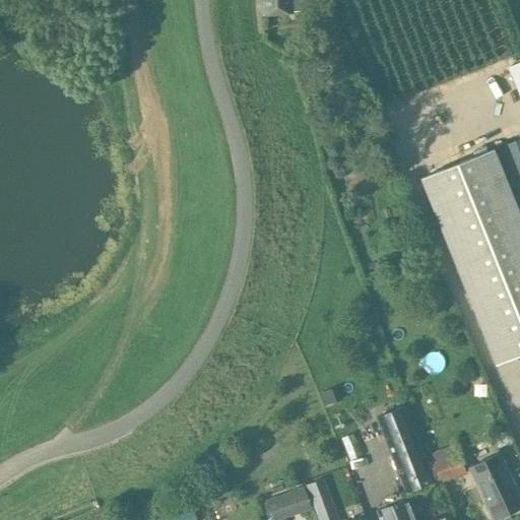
[(261,0),(263,16),(304,12),(302,0),(261,0)]
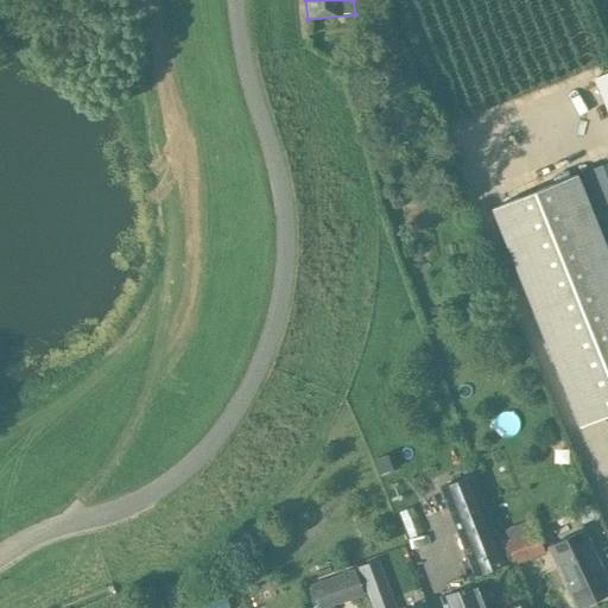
[(378,32),(394,31),(393,14),(377,17),(378,32)]
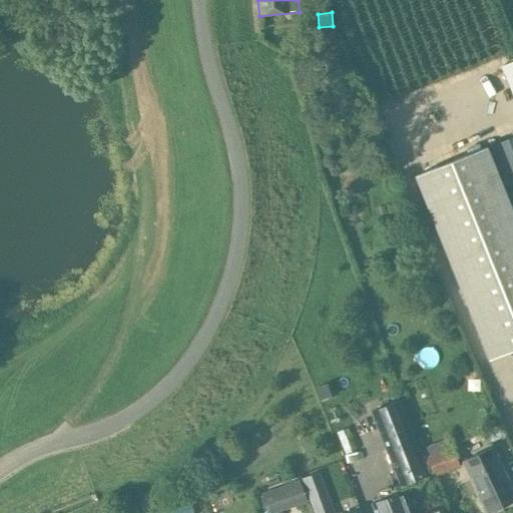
[(512,70),(504,74),(512,97),(512,70)]
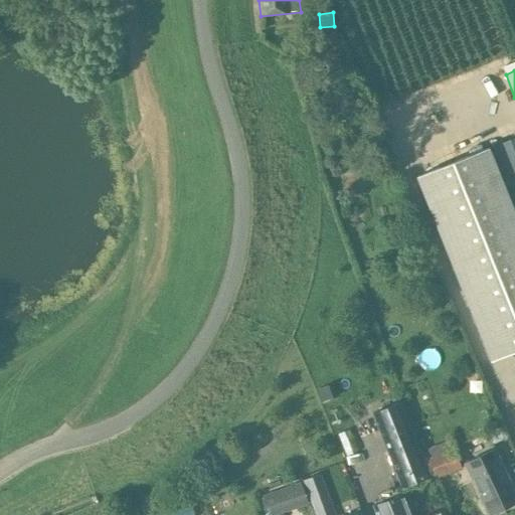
[(496,72),(474,79),(478,92),(457,99),(464,121),(486,115),(489,128),(511,121),(496,72)]
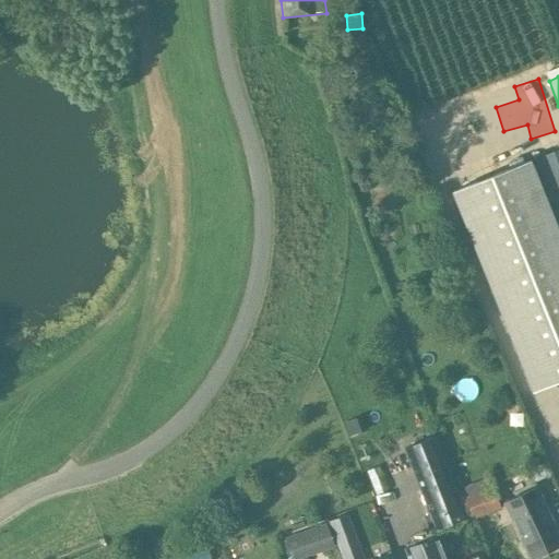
[(558,149),(452,191),(533,392),(551,385),(557,383),(558,389),(558,149)]
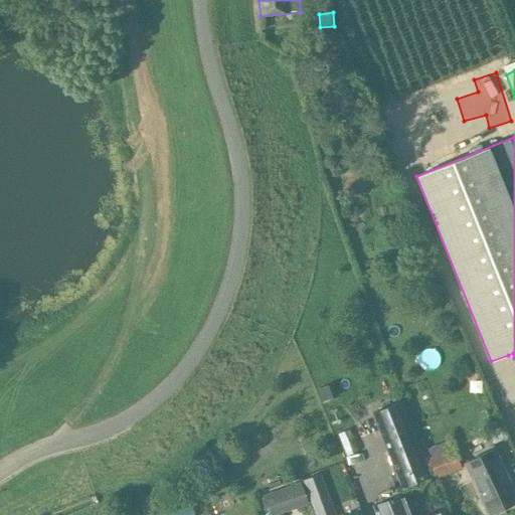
[(400,402),(373,412),(397,473),(423,463),(400,402)]
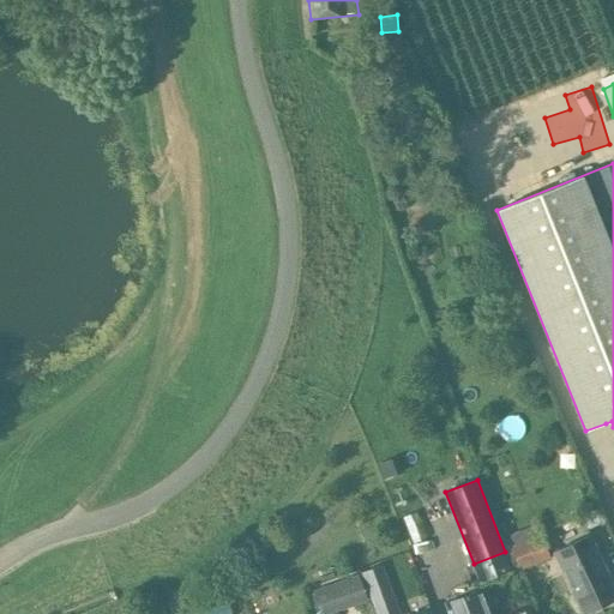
[(504,536),(518,571),(552,558),(547,547),(549,546),(540,522),(504,536)]
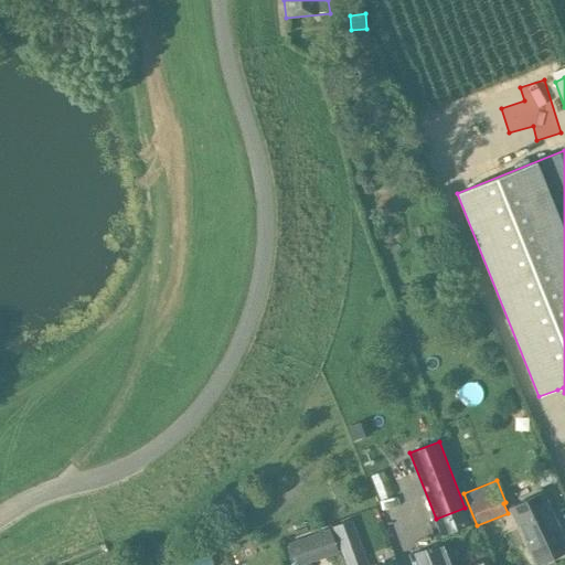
[(564,551),(564,540),(543,492),(510,508),(536,564),(564,551)]
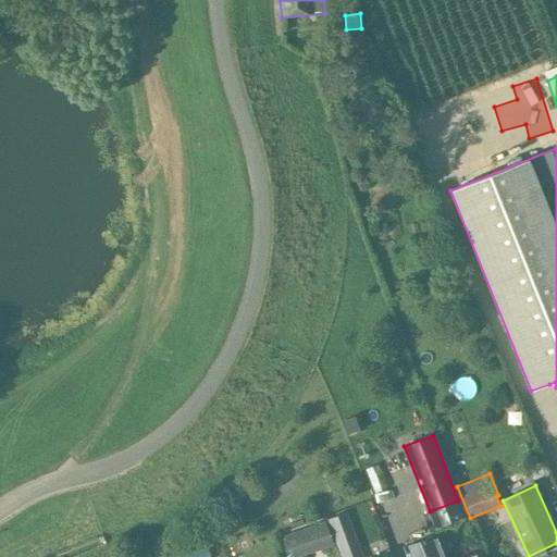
[(327,520),(336,543),(356,535),(347,512),(327,520)]
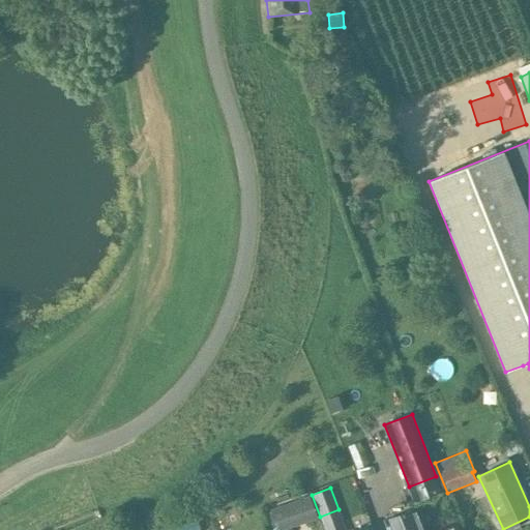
[(284,529),(318,520),(311,497),(271,508),(277,529),(284,529)]
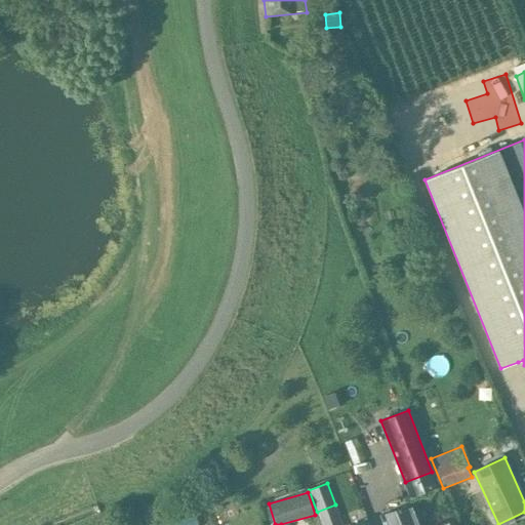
[(442,524),(417,524),(410,503),(381,516),(385,524),(452,524),(451,522),(442,524)]
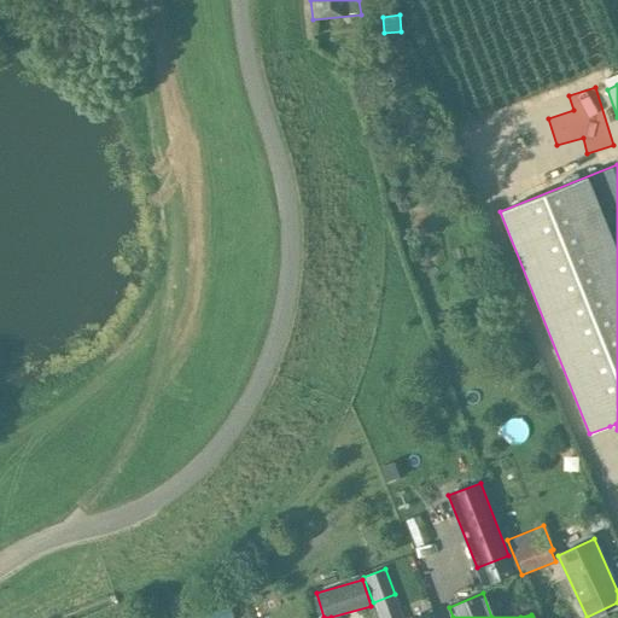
[(123,617),(118,604),(80,617),(123,617)]
